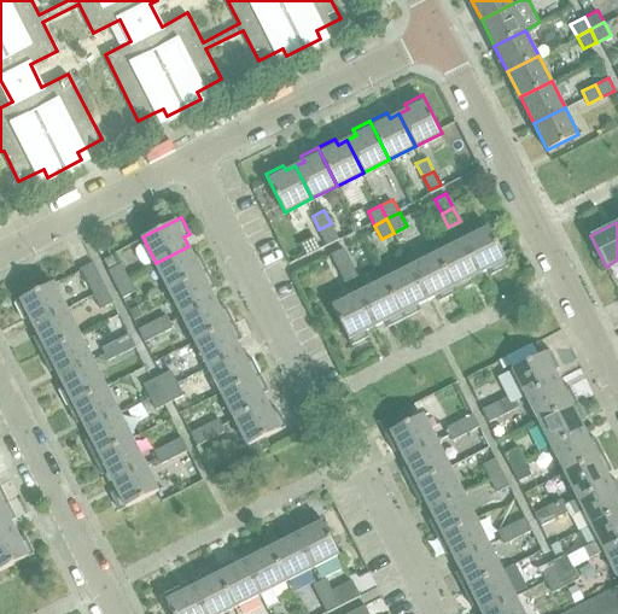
[(331,223),(319,229),(326,243),(337,237),(331,223)]
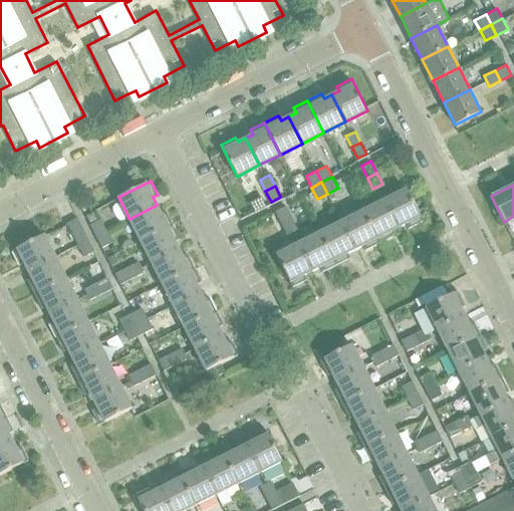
[(407,188),(384,199),(398,227),(406,223),(408,227),(423,220),(407,188)]
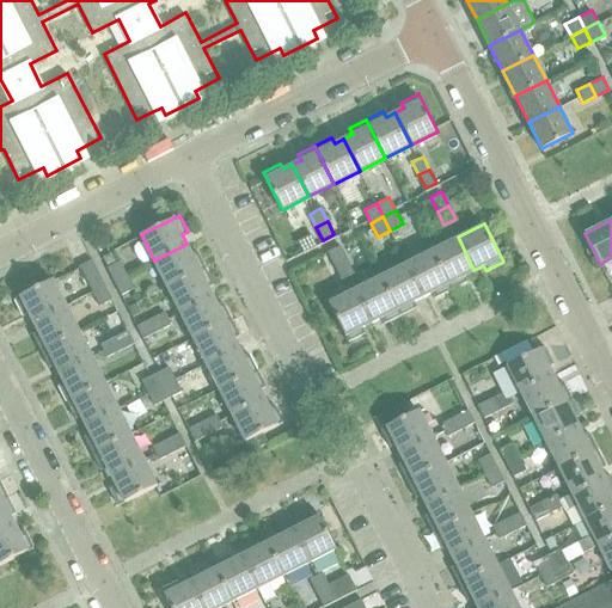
[(317,244),(311,233),(298,241),(304,251),(317,244)]
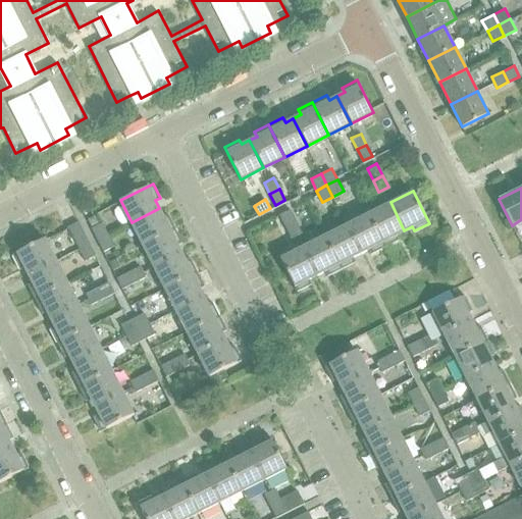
[(390,202),(368,213),(384,246),(399,239),(397,234),(404,230),(390,202)]
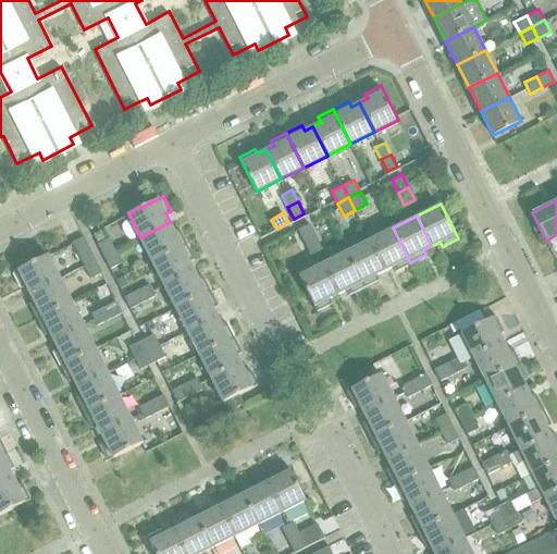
[(140,237),(152,260),(186,243),(178,228),(174,230),(170,222),(140,237)]
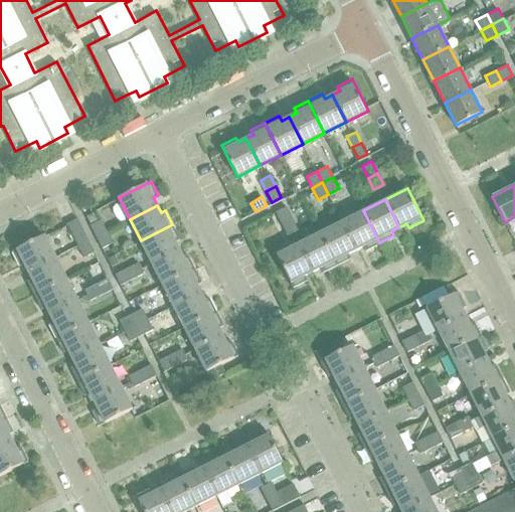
[(275,210),(281,222),(291,216),(286,205),(275,210)]
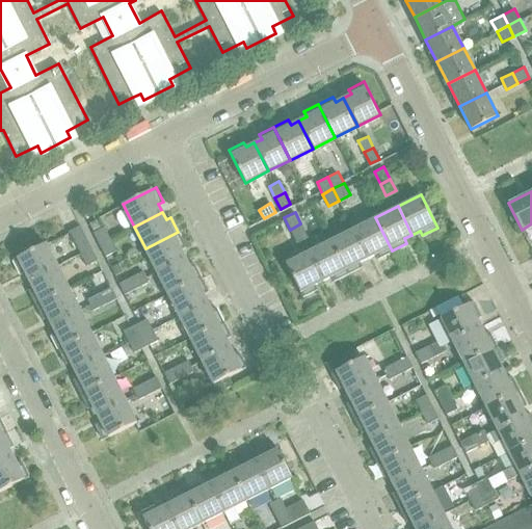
[(375,217),(353,229),(367,257),(375,253),(377,258),(392,250),(375,217)]
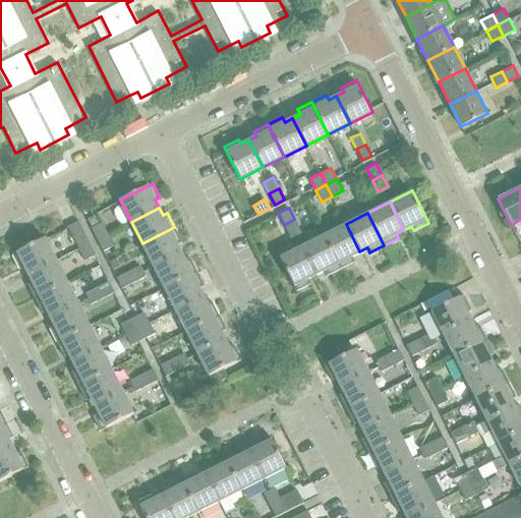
[(294,219),(284,225),(290,236),(300,231),(294,219)]
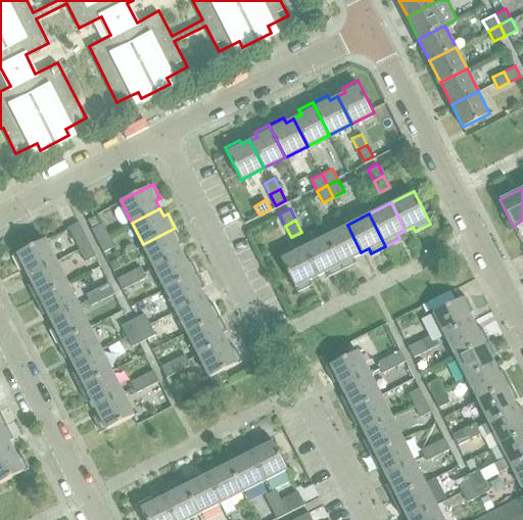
[(67,227),(79,249),(90,243),(79,221),(67,227)]
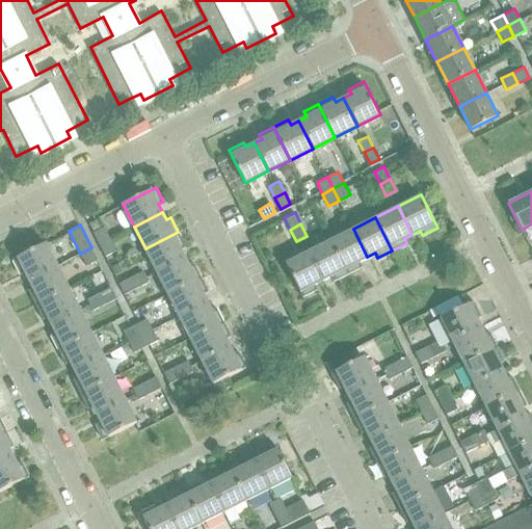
[(94,232),(100,243),(109,238),(104,227),(94,232)]
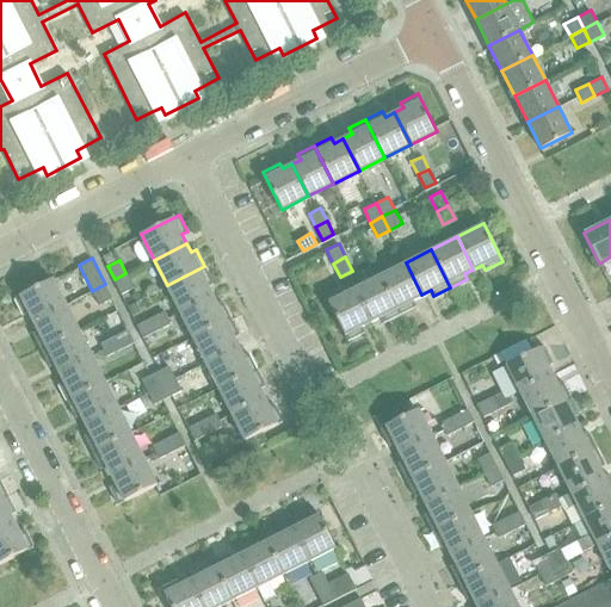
[(406,262),(380,276),(399,314),(415,305),(413,299),(421,295),(406,262)]
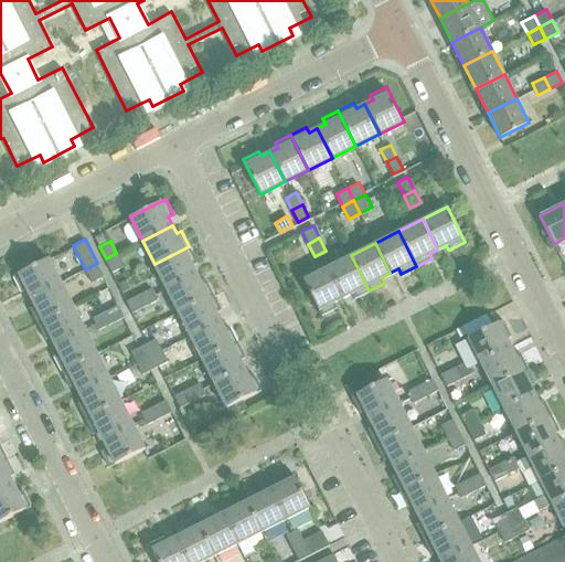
[(155,264),(166,288),(196,273),(192,264),(198,262),(189,246),(155,264)]
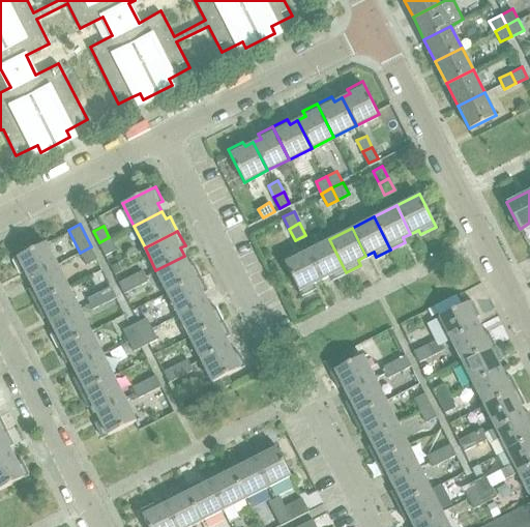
[(109,237),(99,242),(105,255),(115,250),(109,237)]
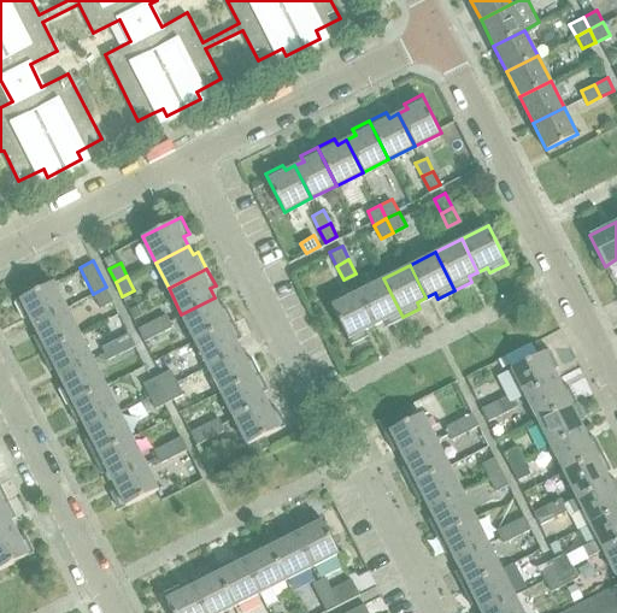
[(383,278),(358,292),(375,324),(383,319),(386,325),(403,317),(383,278)]
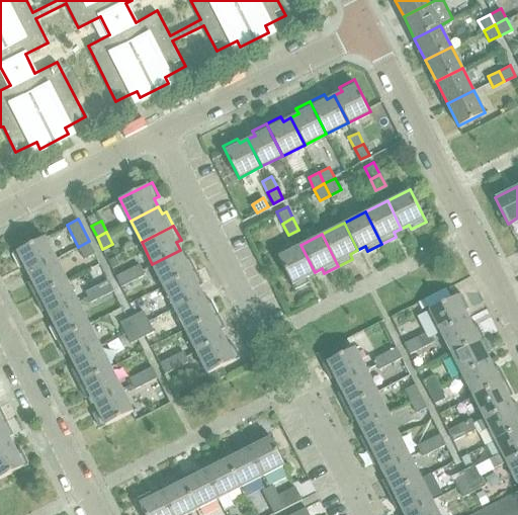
[(24,264),(28,272),(56,258),(45,236),(12,252),(19,266),(24,264)]
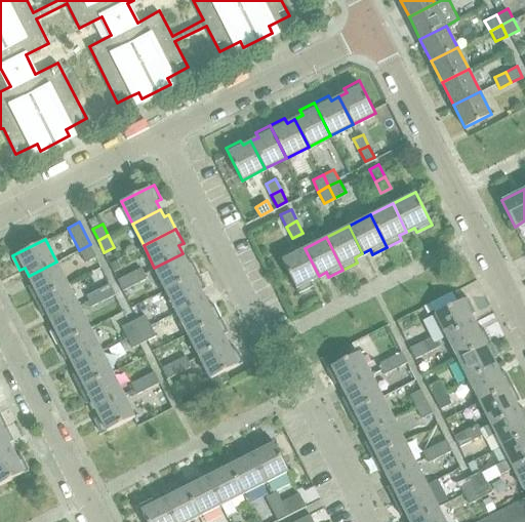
[(90,244),(79,250),(85,262),(96,255),(90,244)]
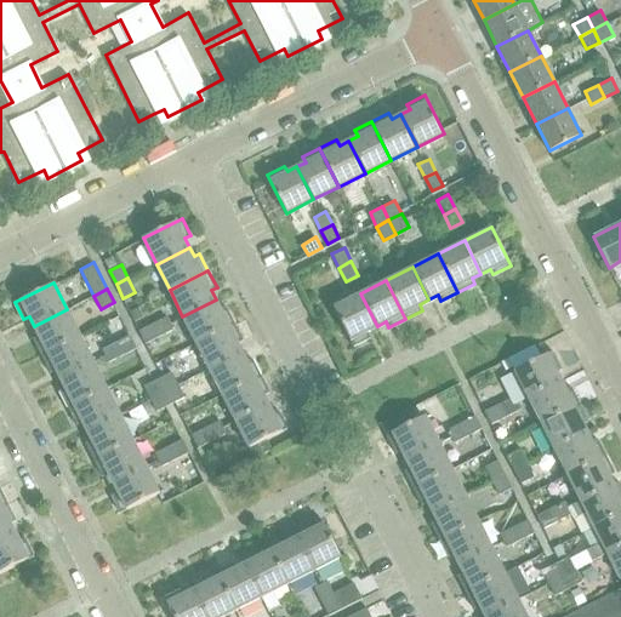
[(377,326),(360,293),(334,307),(353,344),(371,336),(368,331),(377,326)]
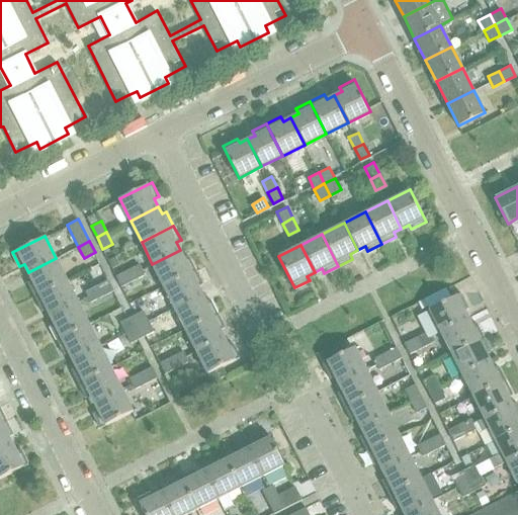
[(152,264),(163,285),(195,269),(188,255),(183,257),(180,250),(152,264)]
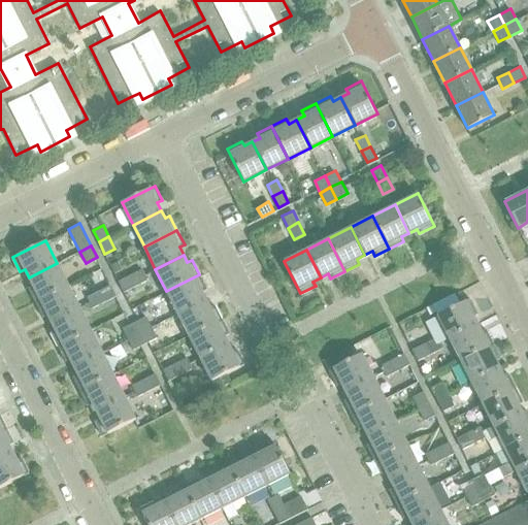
[(28,287),(35,301),(68,285),(57,263),(29,277),(33,285),(28,287)]
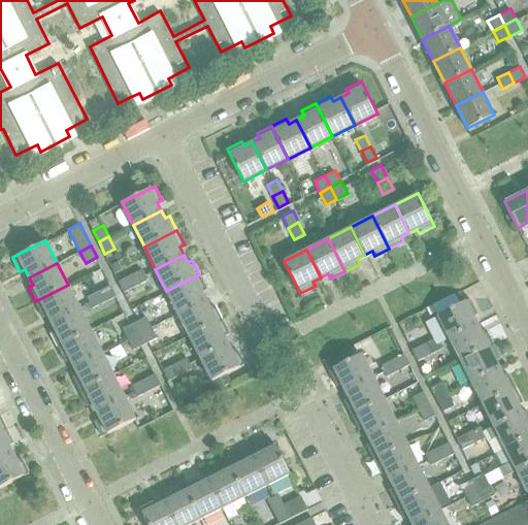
[(141,268),(130,274),(135,285),(147,279),(141,268)]
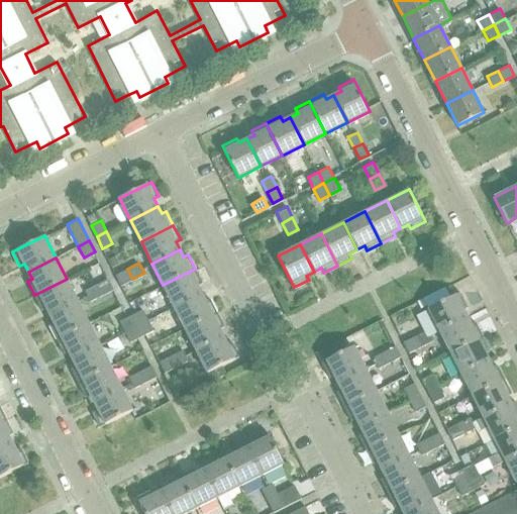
[(132,279),(127,269),(116,275),(121,285),(132,279)]
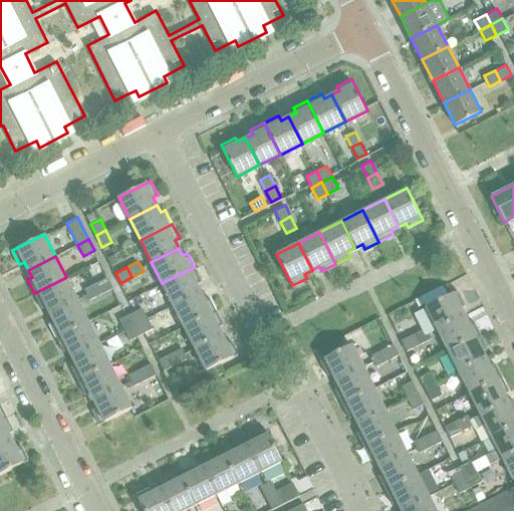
[(162,283),(173,304),(200,291),(197,283),(201,281),(194,267),(162,283)]
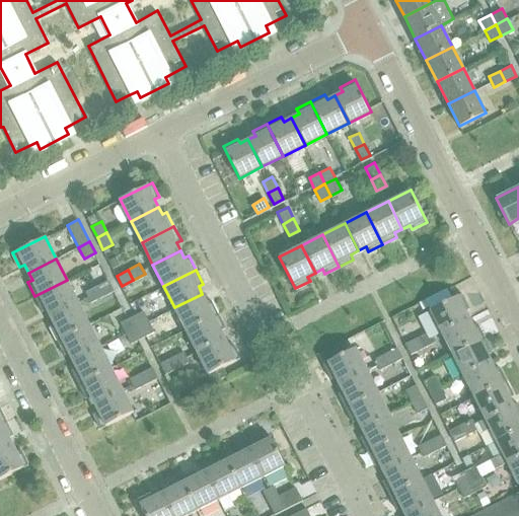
[(47,308),(50,315),(78,302),(67,280),(34,296),(42,310),(47,308)]
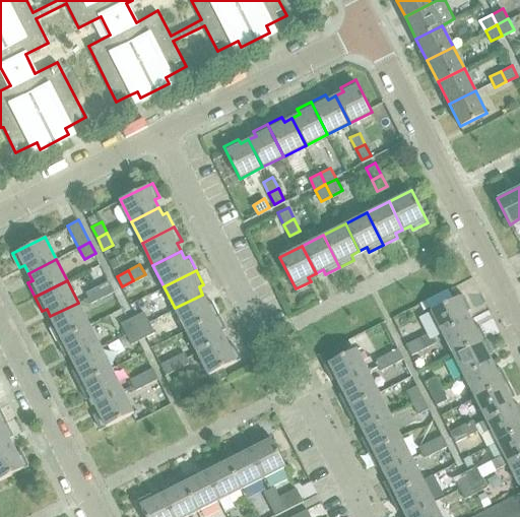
[(109,280),(98,285),(103,296),(114,291),(109,280)]
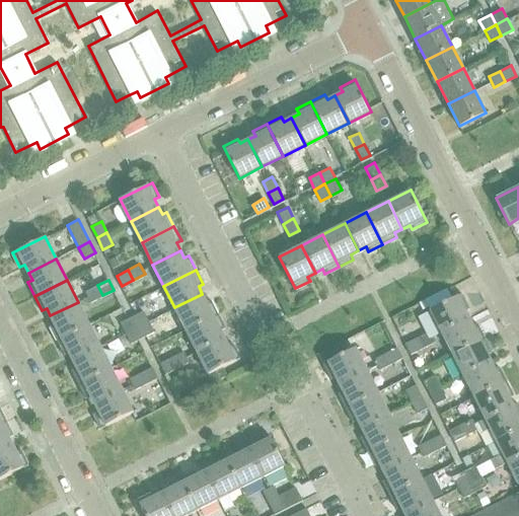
[(102,295),(97,285),(86,291),(91,301),(102,295)]
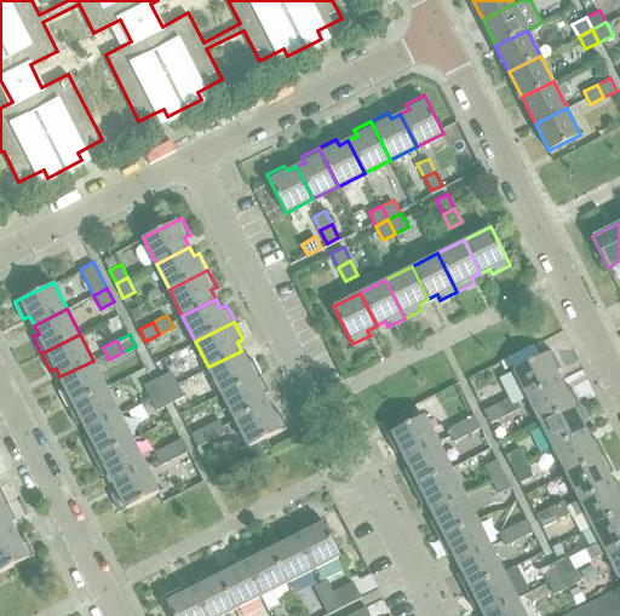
[(514,369),(527,396),(560,379),(555,370),(561,367),(552,350),(514,369)]
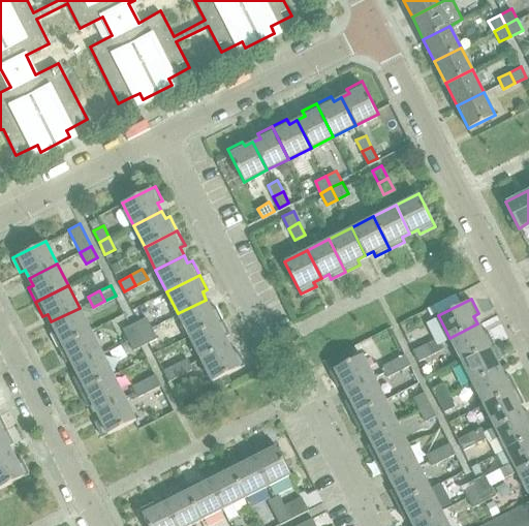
[(178,313),(189,336),(222,319),(215,305),(210,307),(206,300),(178,313)]
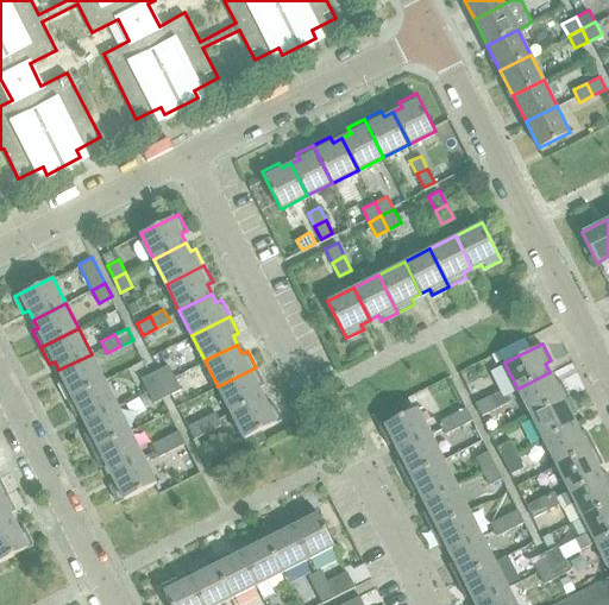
[(58,382),(67,398),(104,379),(92,354),(58,370),(63,379),(58,382)]
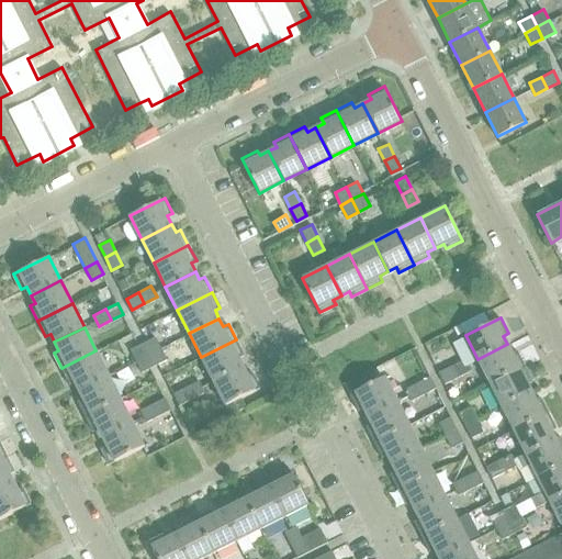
[(156,336),(143,342),(148,354),(161,347),(156,336)]
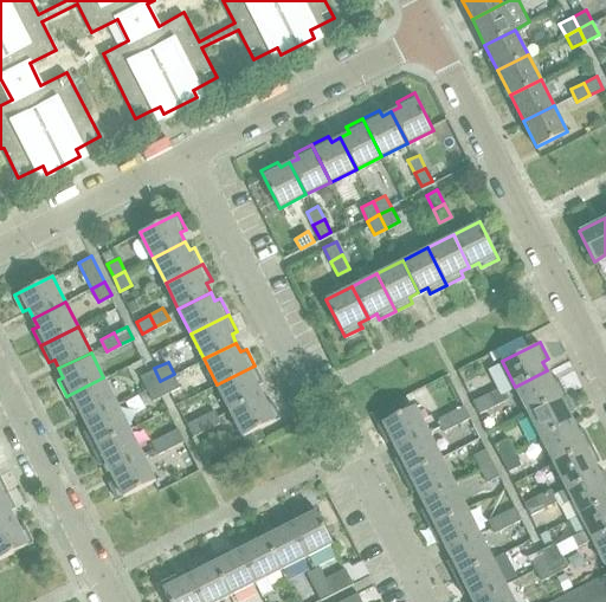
[(217,384),(230,409),(262,394),(257,384),(263,382),(255,366),(217,384)]
